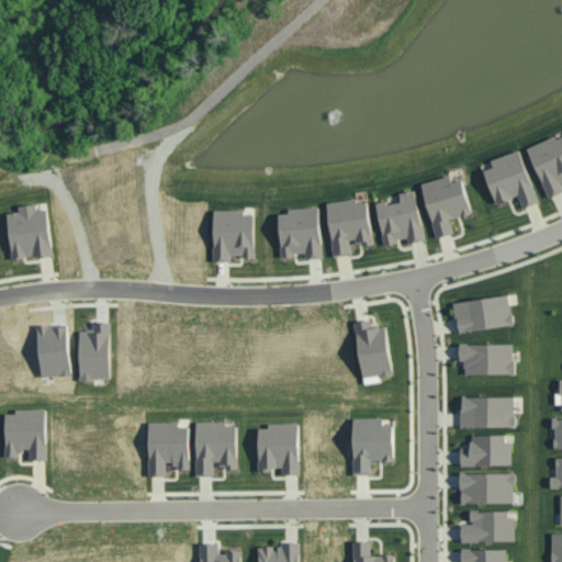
[(561,134),(530,147),(550,199),(561,193),(561,134)]
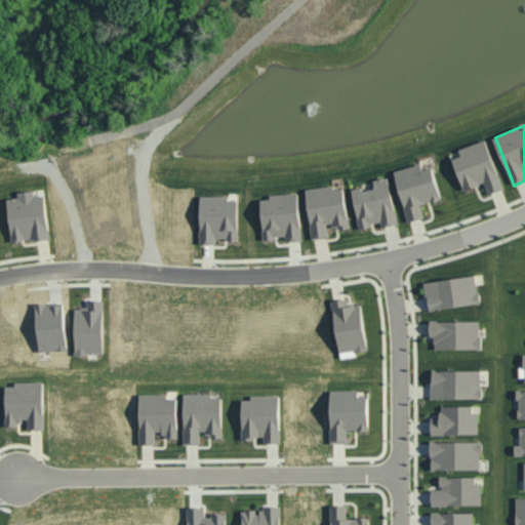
[(489,195),(505,190),(489,140),(460,149),(462,157),(455,160),(465,191),(486,184),(489,195)]
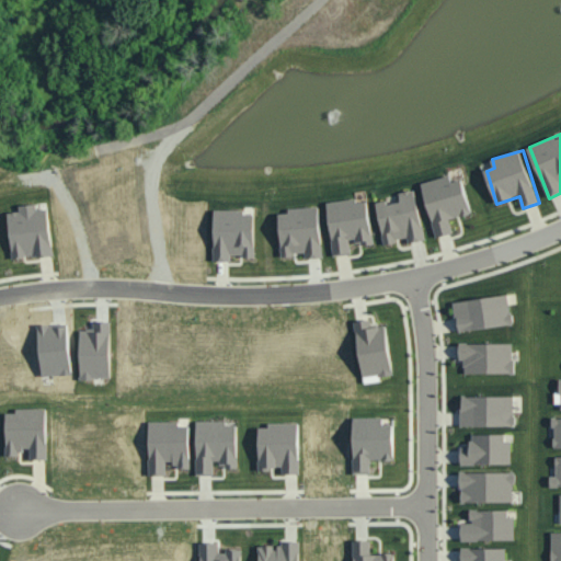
[(424,183),(437,237),(455,232),(451,219),(473,214),(466,179),(454,182),(451,176),(424,183)]
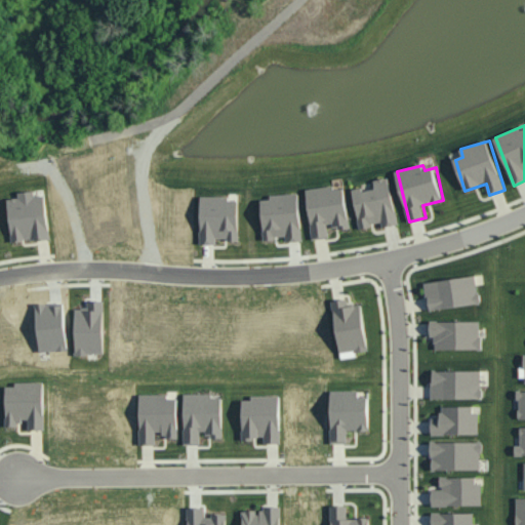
[(399,225),(390,177),(374,180),(376,189),(364,192),(363,188),(354,190),(361,228),(381,224),(382,228),(399,225)]
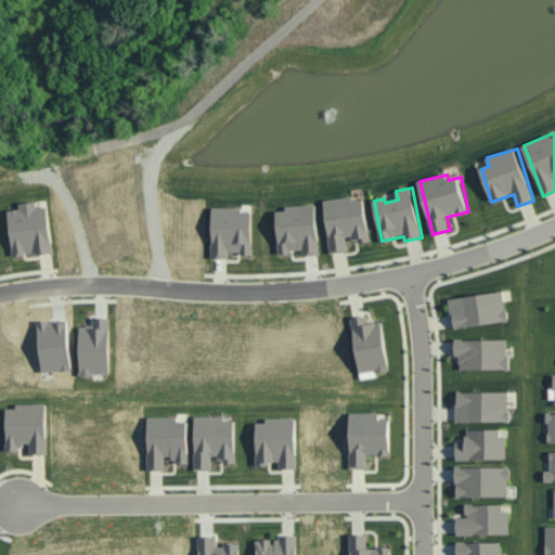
[(370,240),(365,196),(326,201),(331,253),(348,250),(347,242),(370,240)]
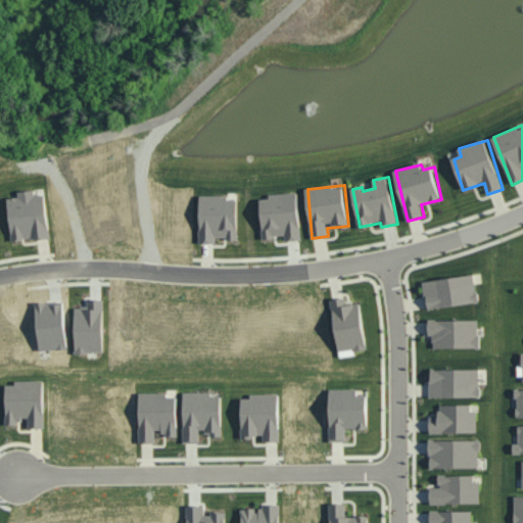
[(47,194),(36,195),(36,191),(18,192),(19,198),(9,198),(12,241),(50,238),(47,194)]
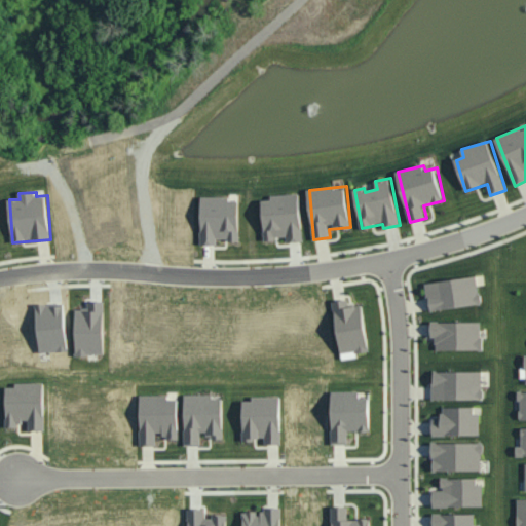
[(304,241),(301,194),(270,195),(271,200),(263,200),(265,239),(289,238),(289,241),(304,241)]
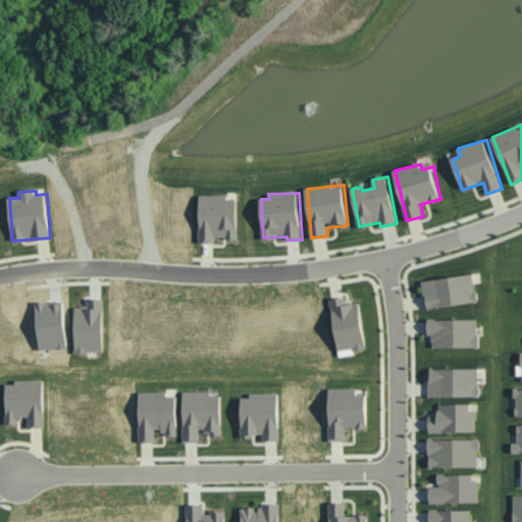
[(229,195),(201,195),(201,243),(216,243),(216,239),(239,239),(239,200),(229,200),(229,195)]
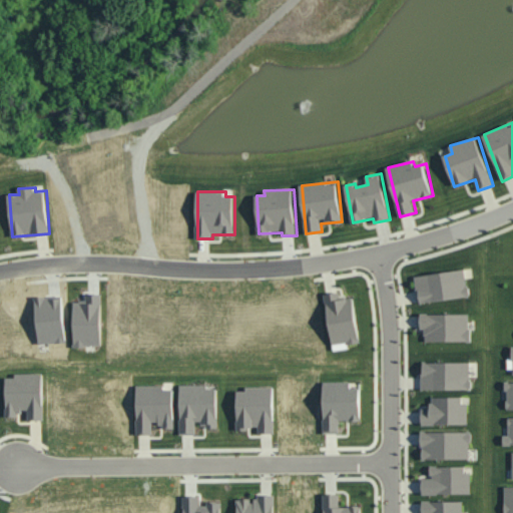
[(419,303),(469,299),(467,271),(417,275),(419,303)]
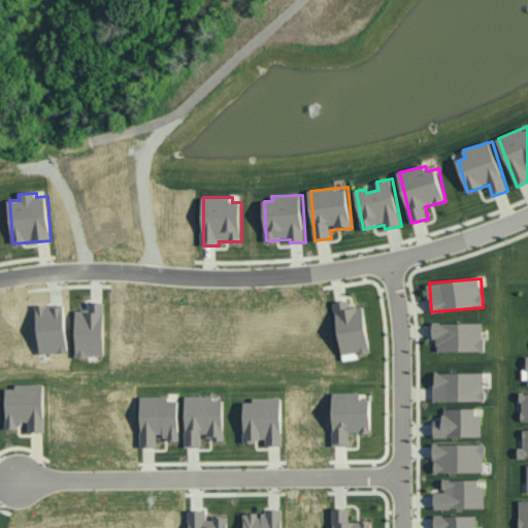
[(364,301),(336,306),(344,356),(372,352),(364,301)]
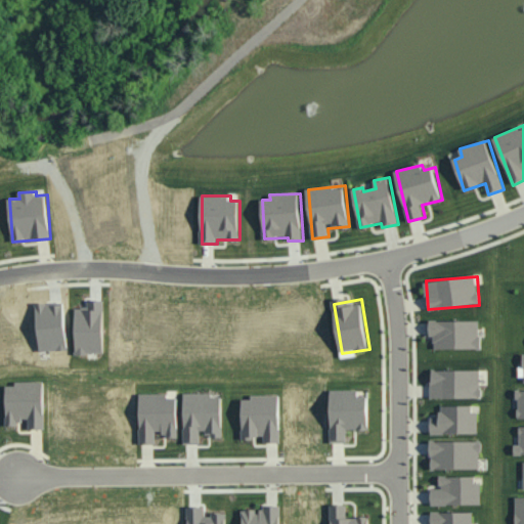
[(76,353),(104,354),(104,301),(88,301),(88,308),(77,308),(76,353)]
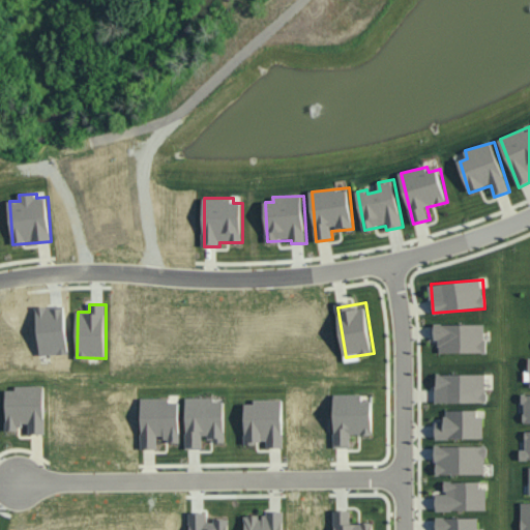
[(487,353),(487,325),(435,325),(435,343),(440,343),(440,353),(487,353)]
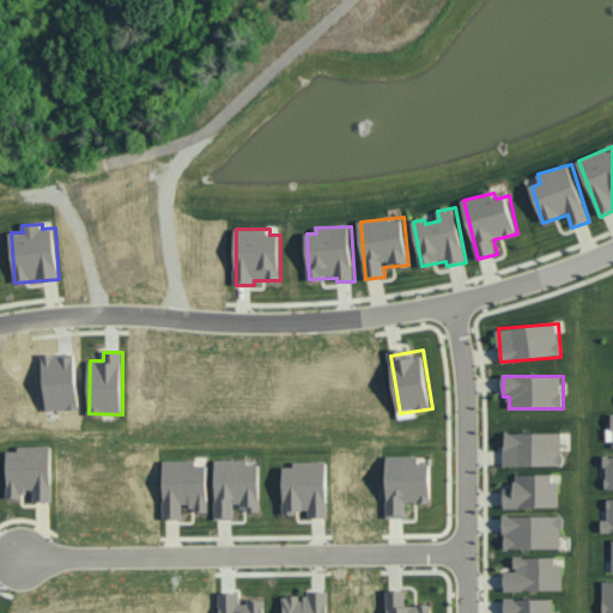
[(564,434),(505,434),(505,466),(564,467),(564,434)]
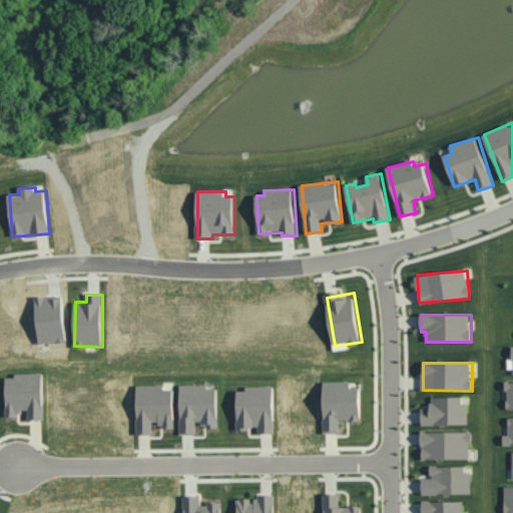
[(43,373),(15,374),(15,379),(6,379),(7,415),(29,414),(29,421),(45,420),(43,373)]
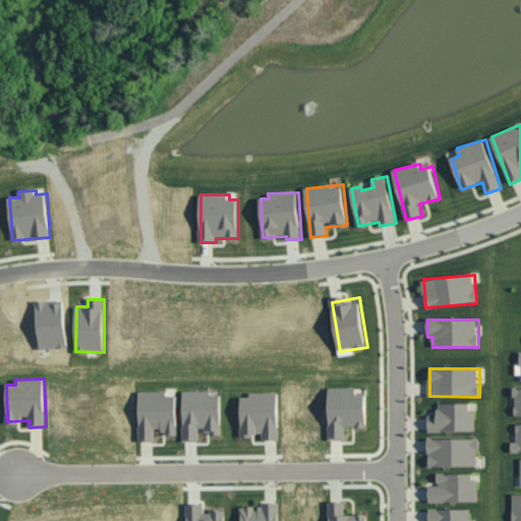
[(329,389),(330,440),(345,440),(345,427),(367,427),(367,395),(356,395),(356,388),(329,389)]
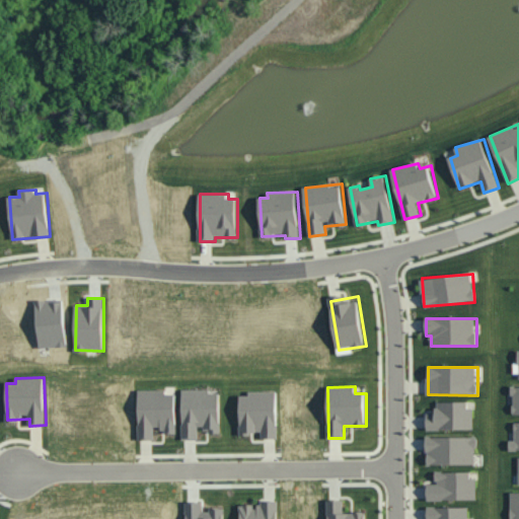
[(182,390),(183,439),(200,439),(200,427),(208,427),(208,434),(221,434),(221,393),(211,393),(211,390),(182,390)]
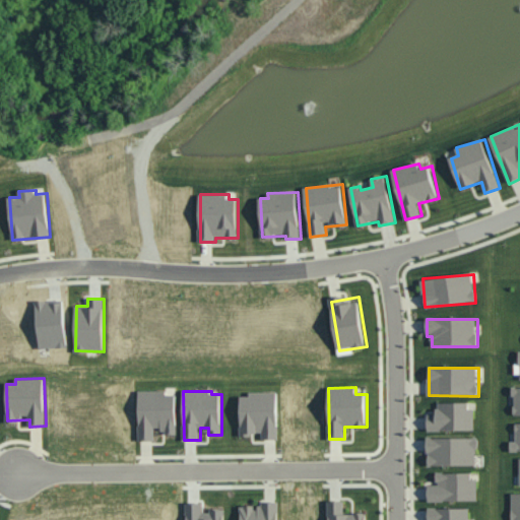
[(155,441),(155,429),(165,429),(165,436),(178,436),(177,395),(169,395),(169,392),(139,392),(140,441),(155,441)]
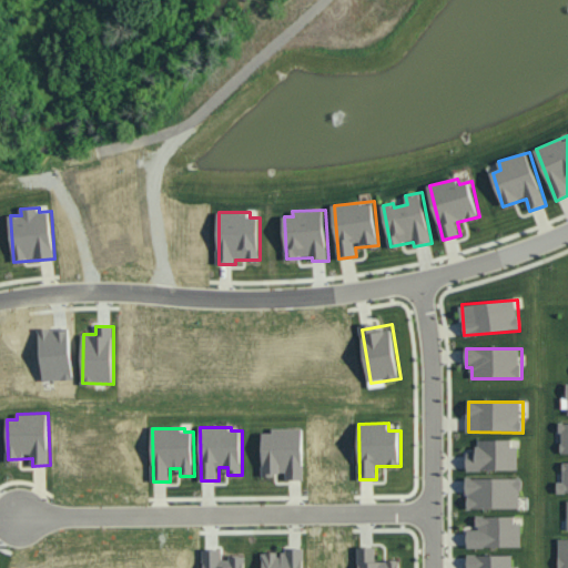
[(304,479),(304,428),(272,428),(272,433),(262,433),(263,475),(286,475),(287,480),(304,479)]
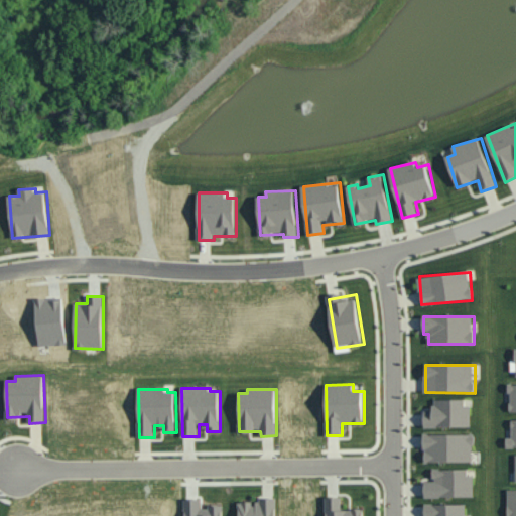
[(471,427),(470,400),(433,400),(433,412),(425,412),(425,428),(471,427)]
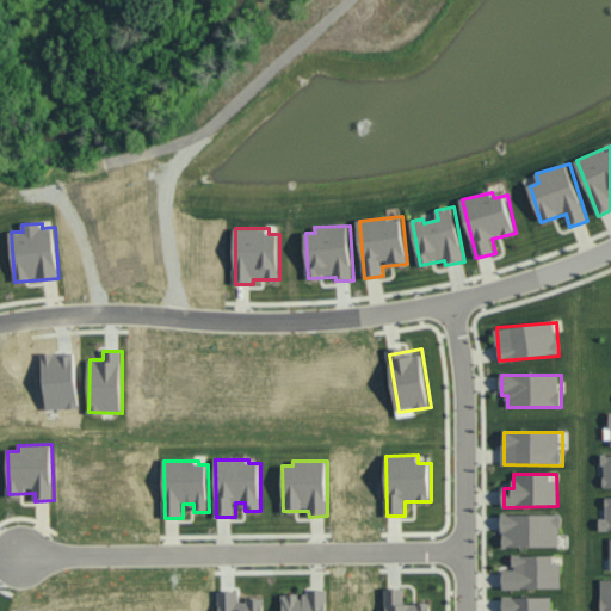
[(503,516),(504,548),(562,548),(561,514),(503,516)]
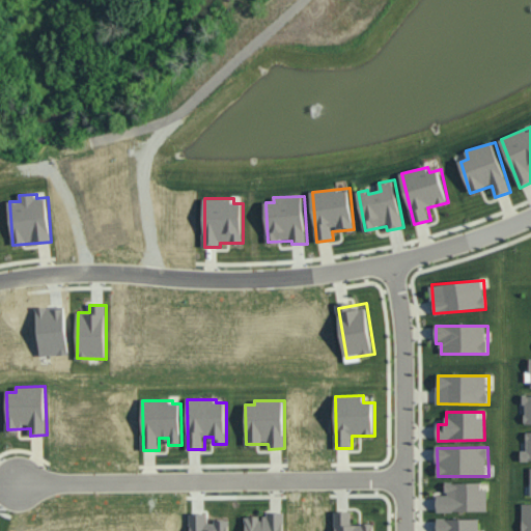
[(486,483),(445,483),(446,495),(438,496),(438,512),(487,512),(486,483)]
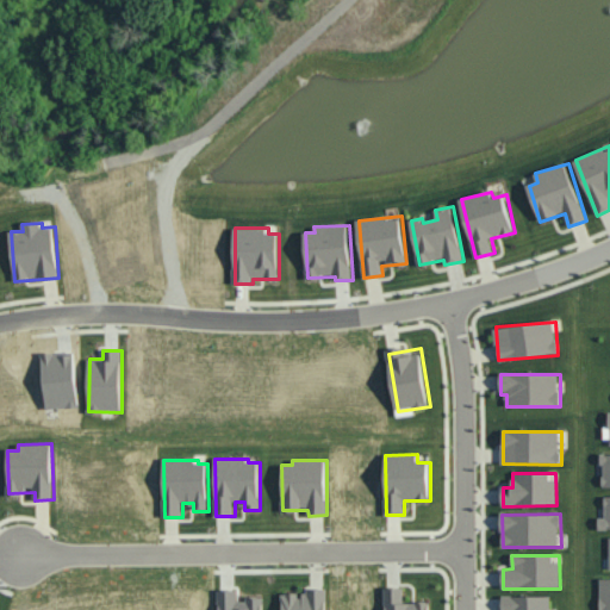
[(405,589),(386,589),(385,609),(430,609),(430,603),(405,603),(405,589)]
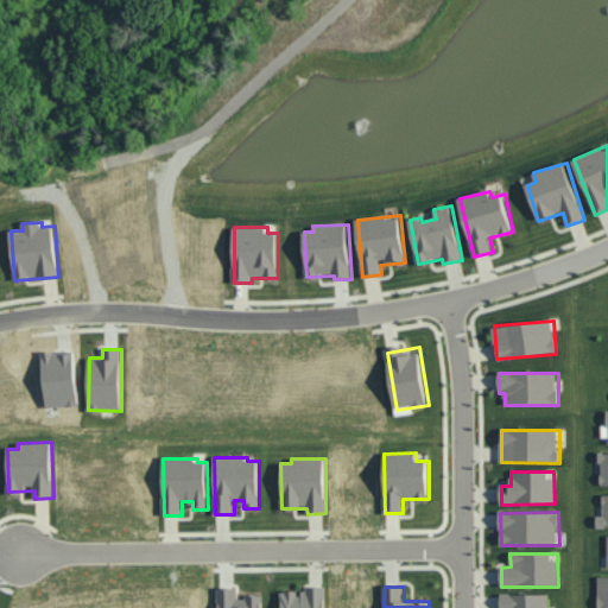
[(282,607),(325,607),(325,588),(302,588),(302,591),(282,591),(282,607)]
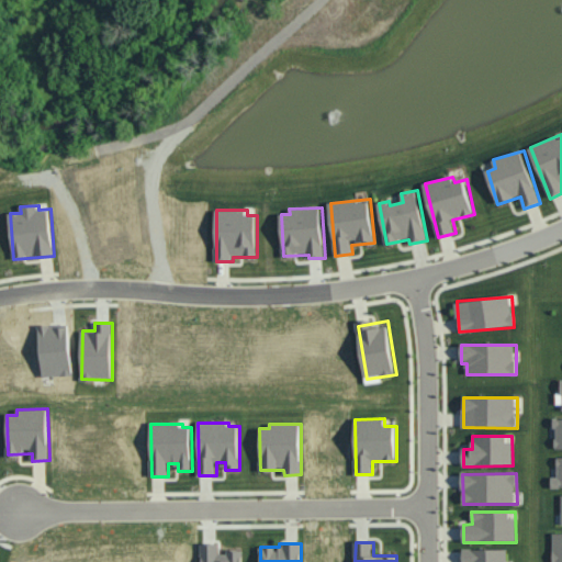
[(243,561),(244,552),(218,552),(220,544),(203,544),(202,561),(243,561)]
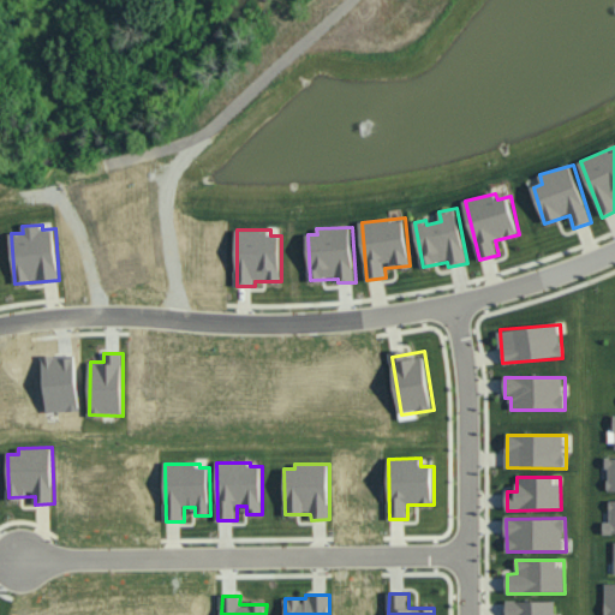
[(555,614),(556,602),(508,602),(507,614),(555,614)]
